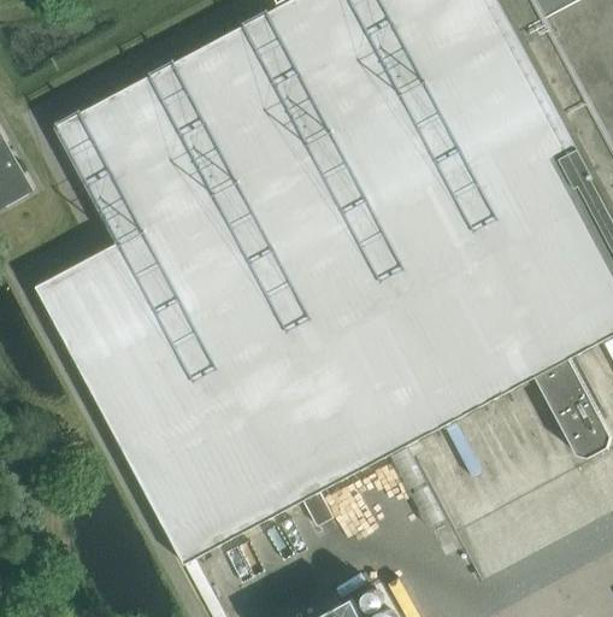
[(612,210),(602,189),(517,29),(500,0),(286,0),(273,7),(52,125),(113,242),(33,286),(182,565),(300,501),(318,492),(532,377),(575,454),(585,458),(605,447),(608,435),(567,358),(612,333),(612,210)]
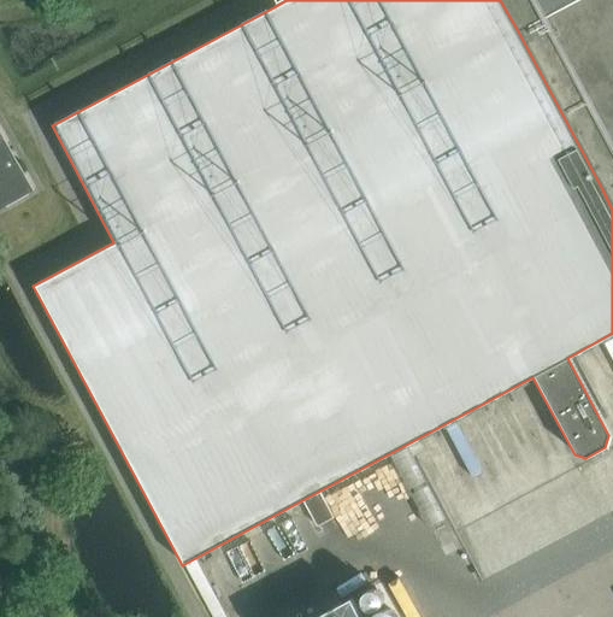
[(500,0),(517,29),(570,0),(500,0)]
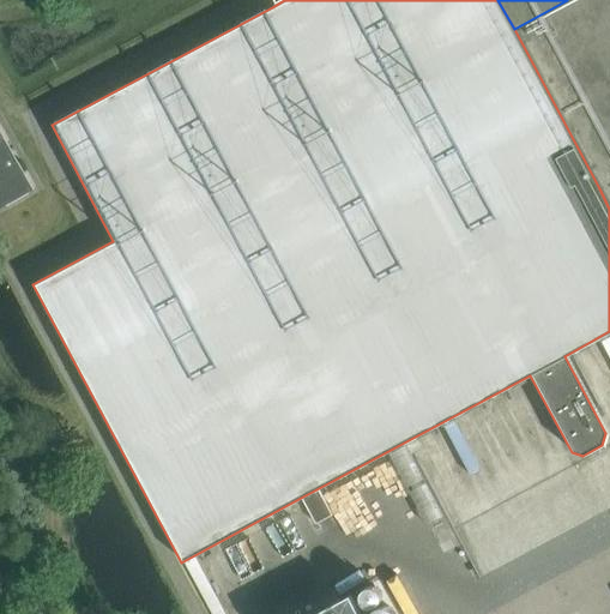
[(609,181),(609,0),(567,0),(514,29),(599,188),(609,181)]
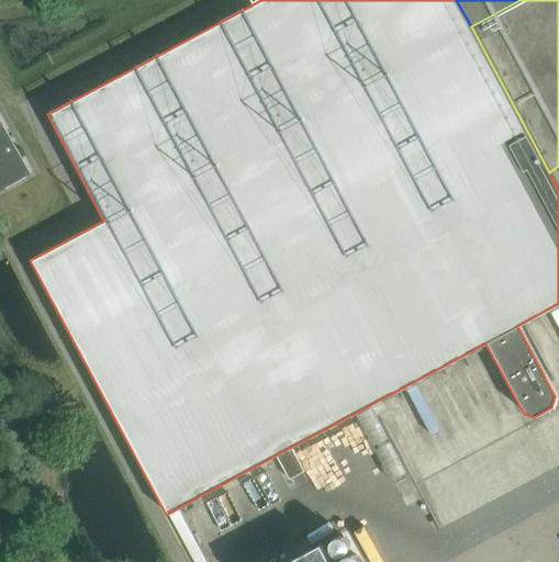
[(0,188),(25,175),(0,130),(0,188)]
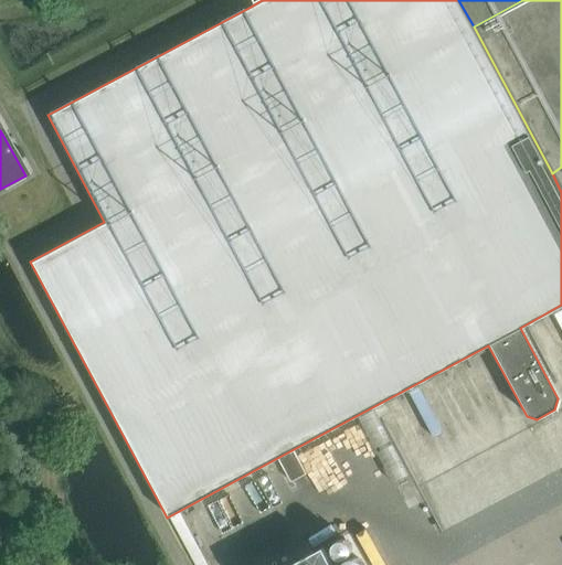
[(561,167),(552,173),(561,192),(561,167)]
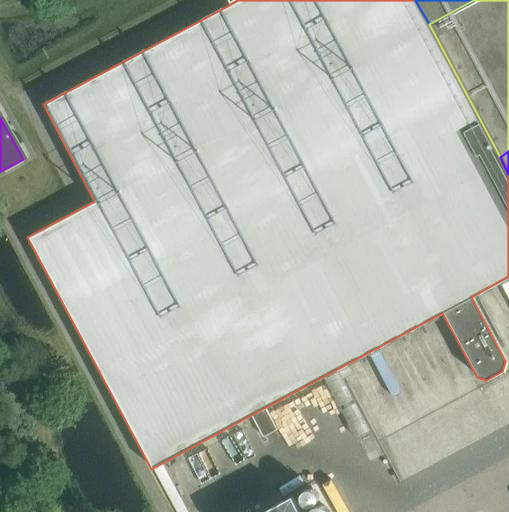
[(264,408),(249,416),(260,437),(275,429),(264,408)]
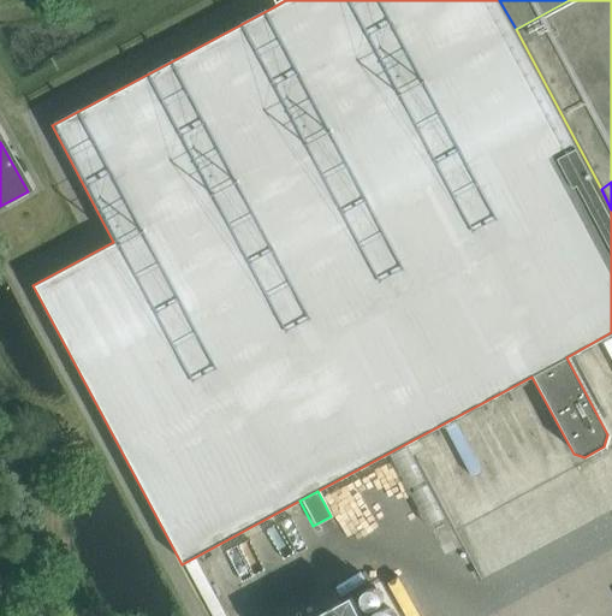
[(358,615),(349,597),(312,615),(358,615)]
